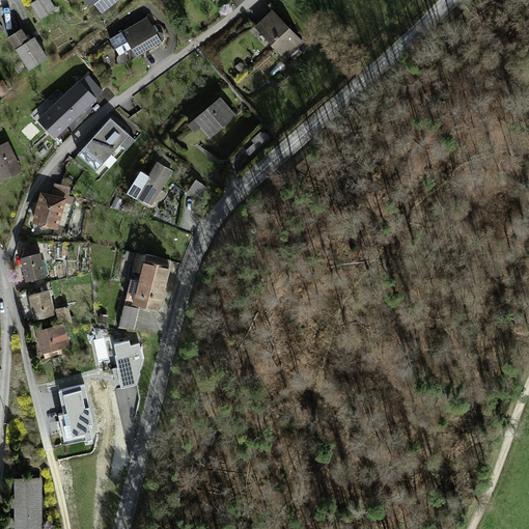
[(35,0),(29,5),(39,19),(53,8),(47,0),(35,0)]
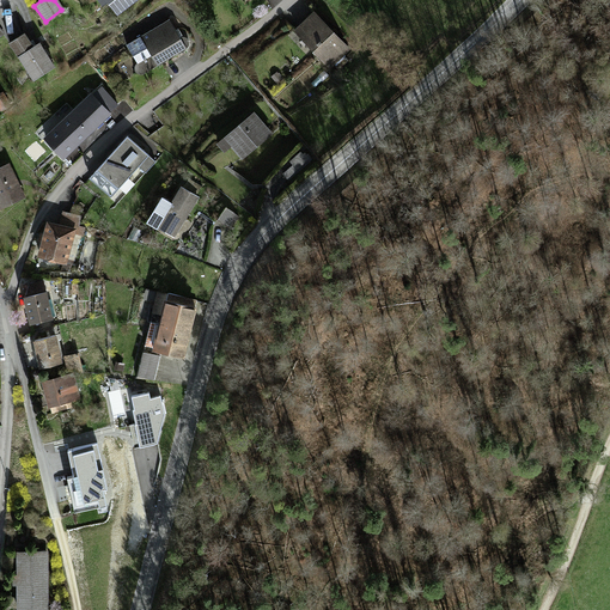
[(102,0),(116,14),(132,0),(102,0)]
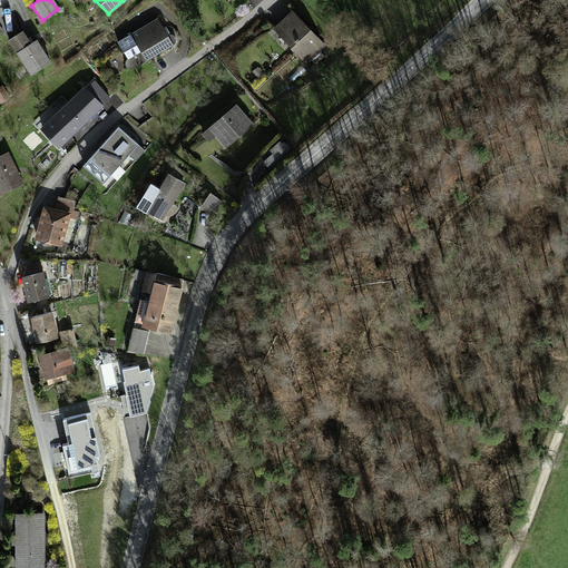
[(293,12),(275,29),(305,60),(323,43),(293,12)]
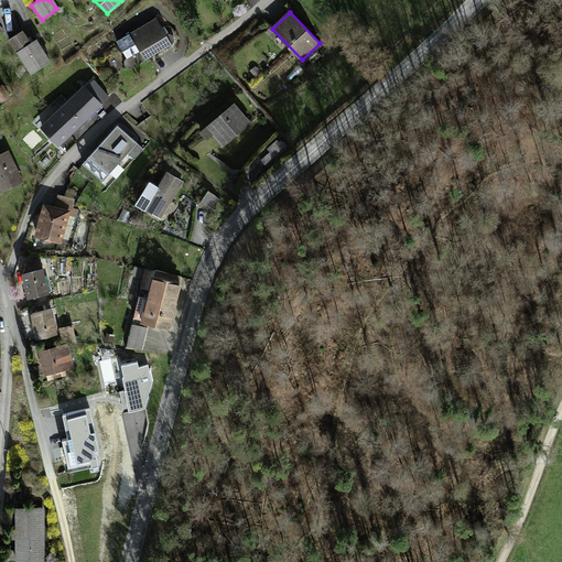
[(153,19),(129,33),(140,51),(144,60),(170,44),(153,19)]
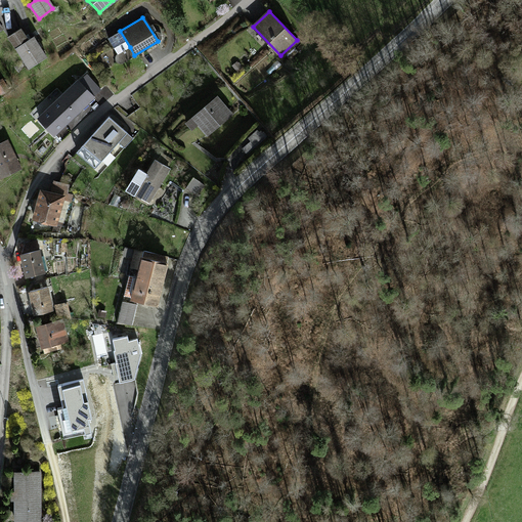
[(16,50),(28,42),(18,31),(7,38),(16,50)]
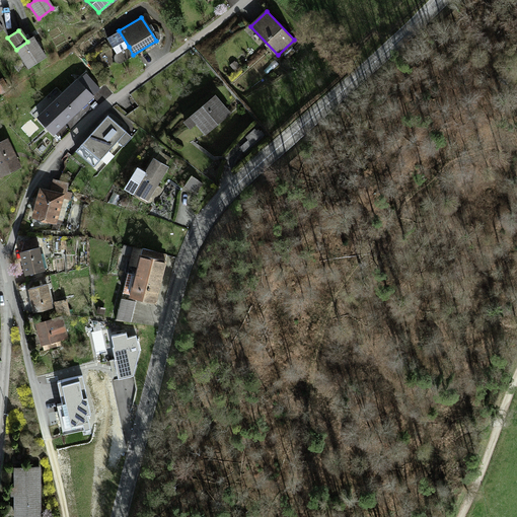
[(129,47),(119,30),(107,38),(117,54),(129,47)]
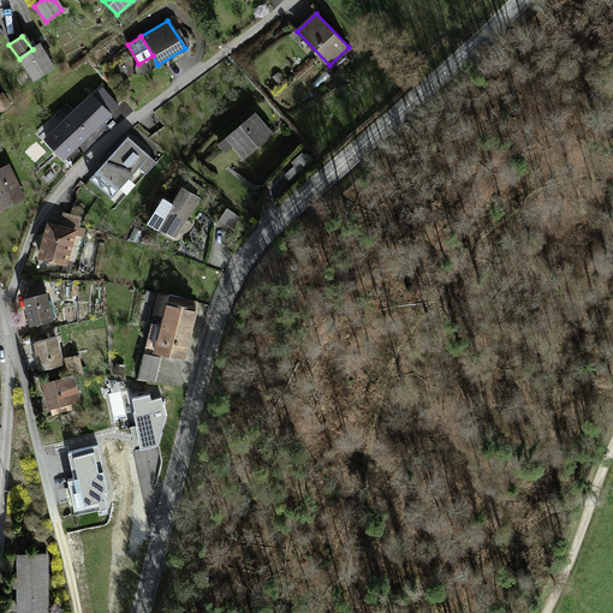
[(33,49),(19,59),(35,81),(54,67),(39,45),(33,49)]
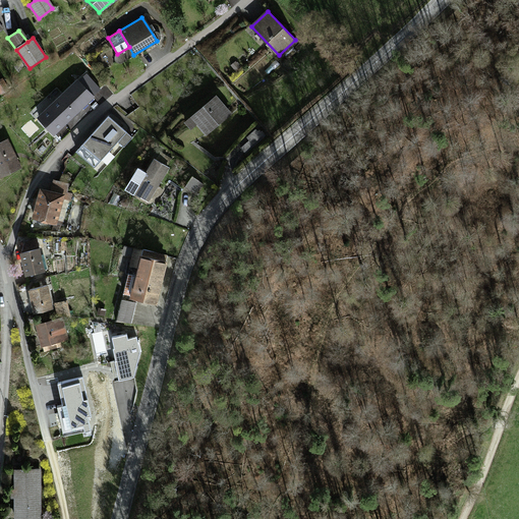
[(1,76),(0,77),(0,93),(8,87),(1,76)]
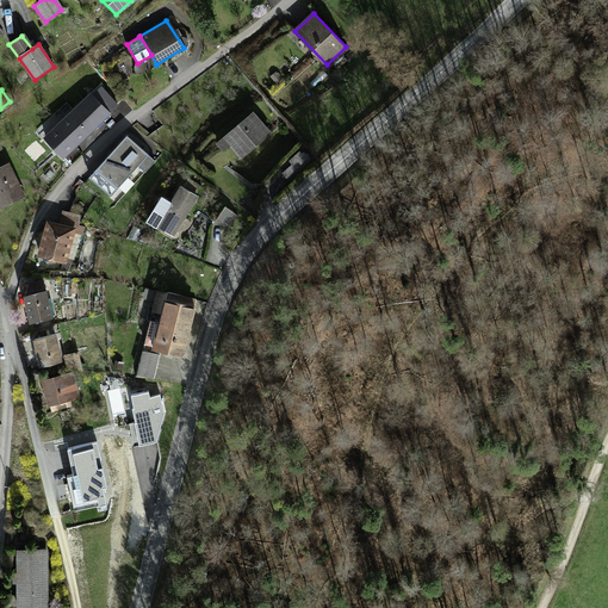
[(90,94),(44,138),(63,159),(110,115),(106,111),(113,104),(100,90),(92,97),(90,94)]
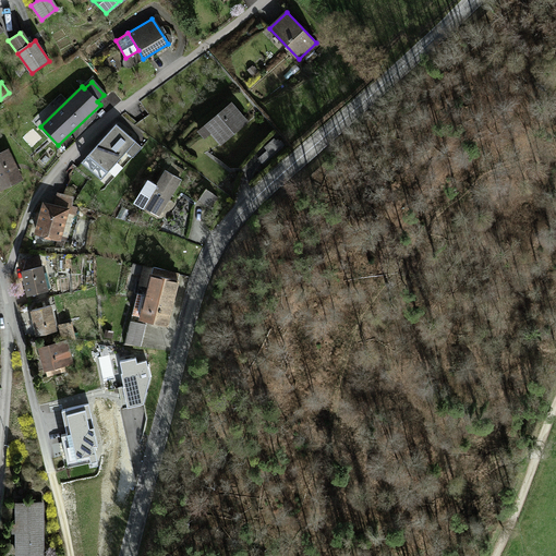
[(229,105),(198,131),(203,136),(208,132),(218,144),(244,121),(229,105)]
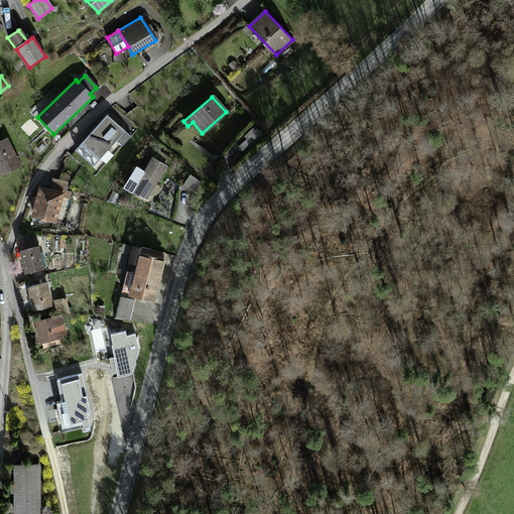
[(127,134),(105,115),(75,148),(97,168),(127,134)]
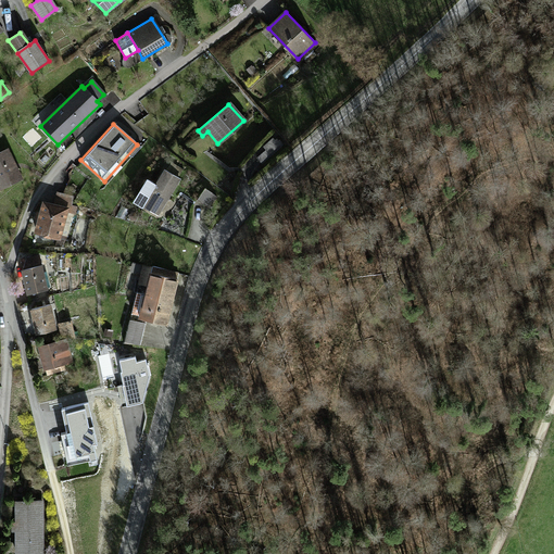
[(20,179),(7,150),(0,152),(0,187),(20,179)]
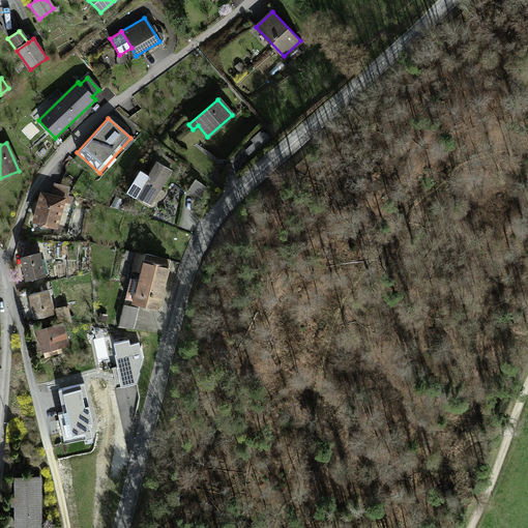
[(154,163),(136,197),(150,205),(170,171),(154,163)]
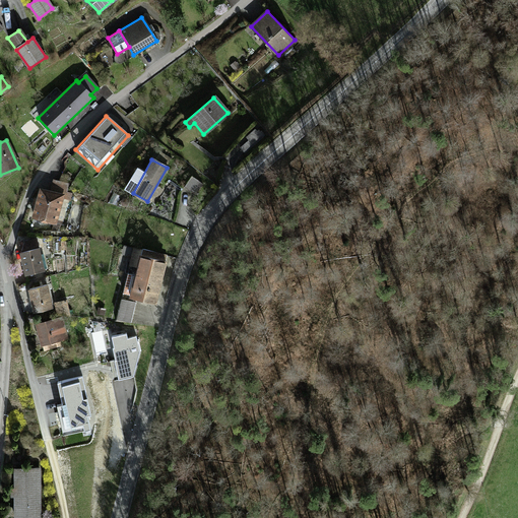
[(190,177),(184,186),(193,192),(199,183),(190,177)]
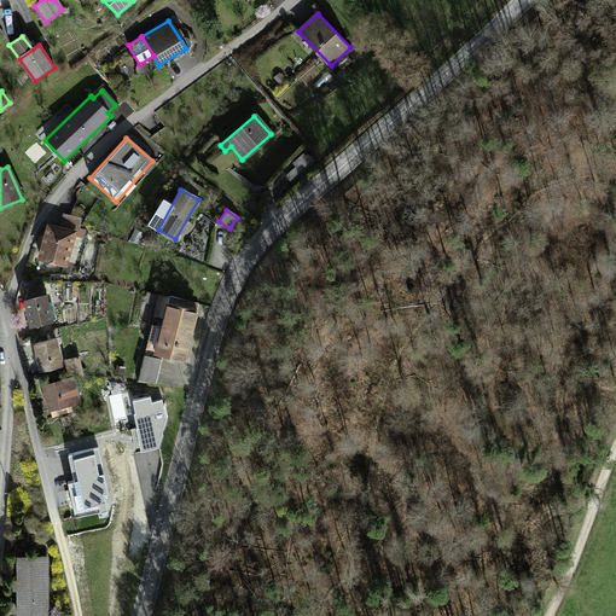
[(47,225),(39,260),(68,267),(76,232),(47,225)]
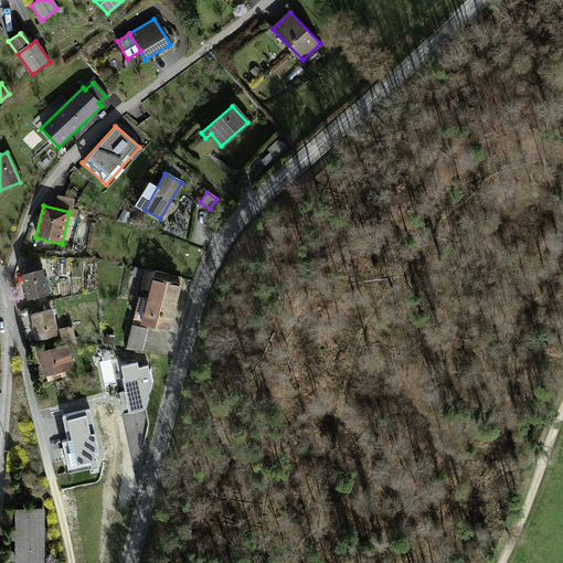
[(22,275),(38,272),(36,263),(20,266),(22,275)]
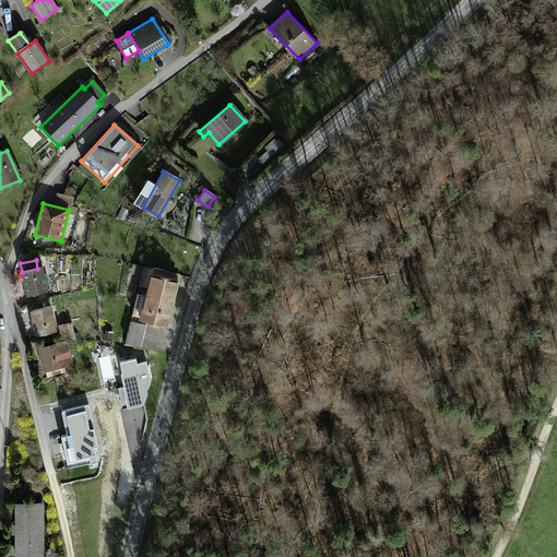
[(37,269),(22,272),(26,296),(47,293),(42,268),(37,269)]
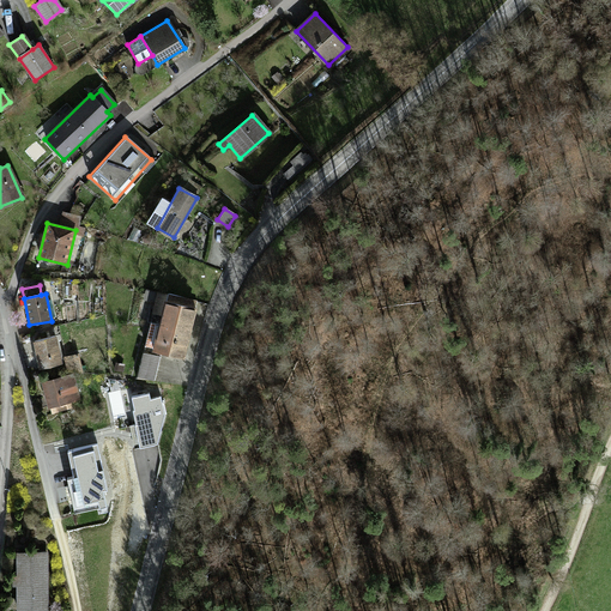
[(168,304),(157,351),(182,357),(194,310),(168,304)]
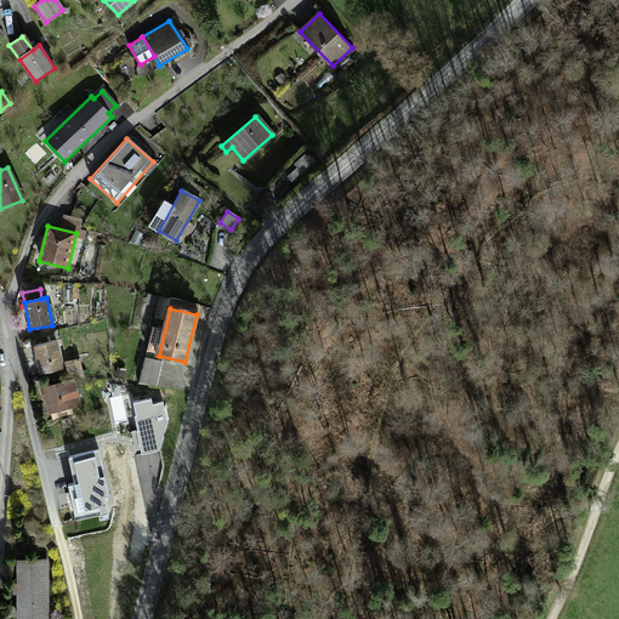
[(55,342),(35,347),(41,374),(61,370),(55,342)]
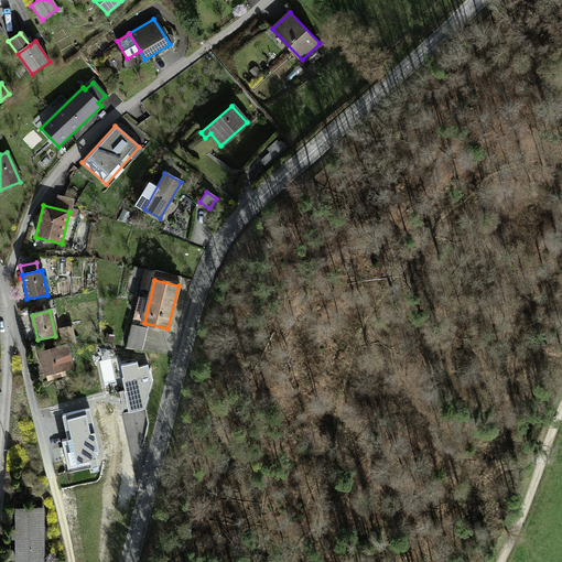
[(141,348),(144,327),(131,325),(128,346),(141,348)]
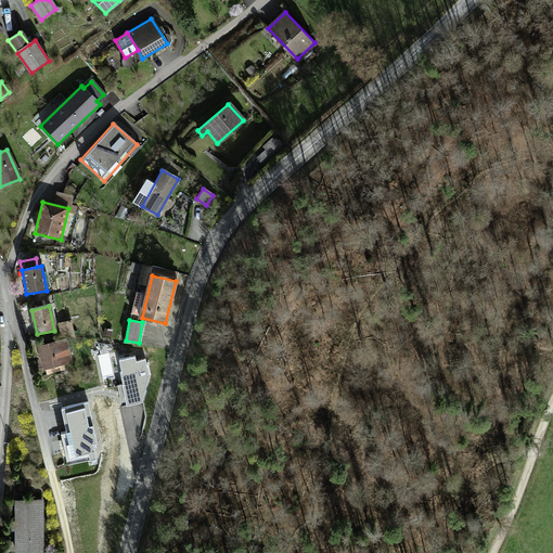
[(69,321),(59,322),(60,335),(71,335),(69,321)]
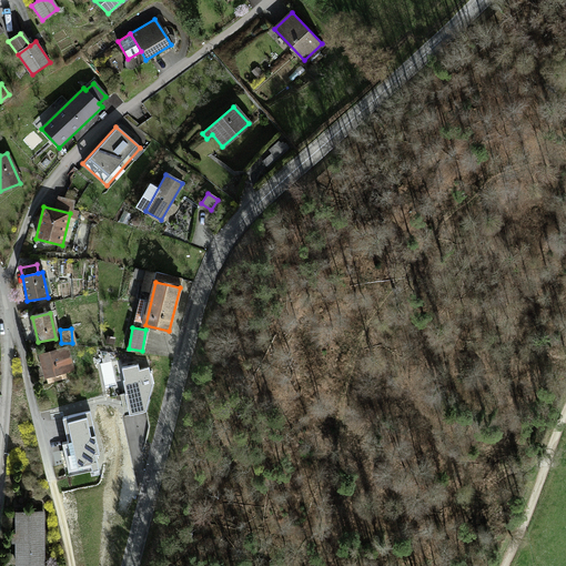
[(68,347),(39,355),(44,377),(64,372),(61,361),(71,359),(68,347)]
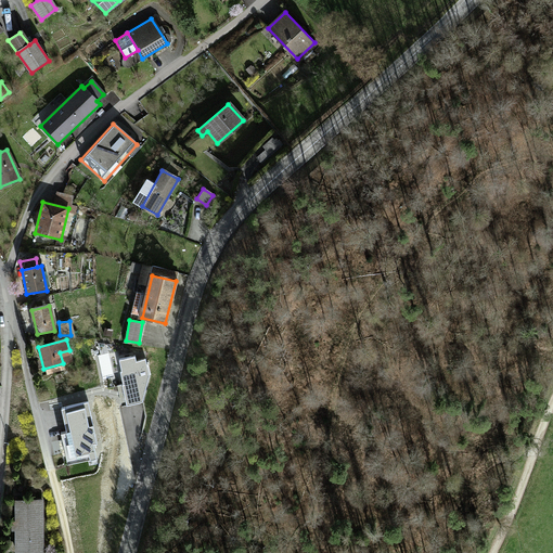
[(133,355),(115,358),(126,402),(140,399),(148,372),(144,356),(134,358),(133,355)]
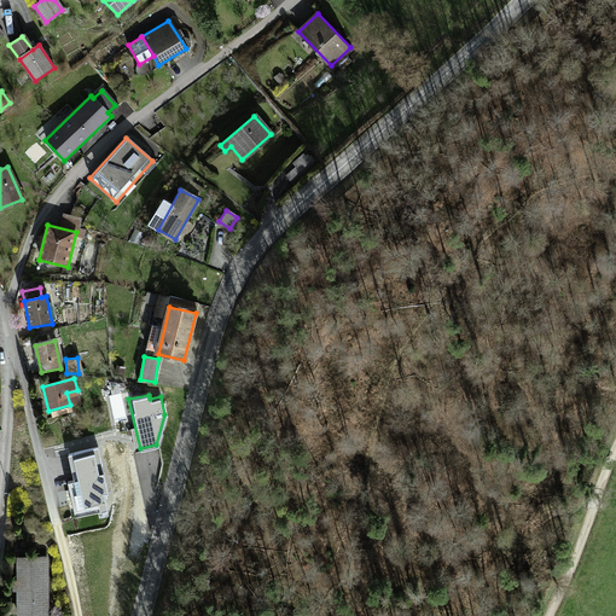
[(94,448),(68,454),(74,481),(67,482),(74,513),(104,507),(100,493),(104,492),(94,448)]
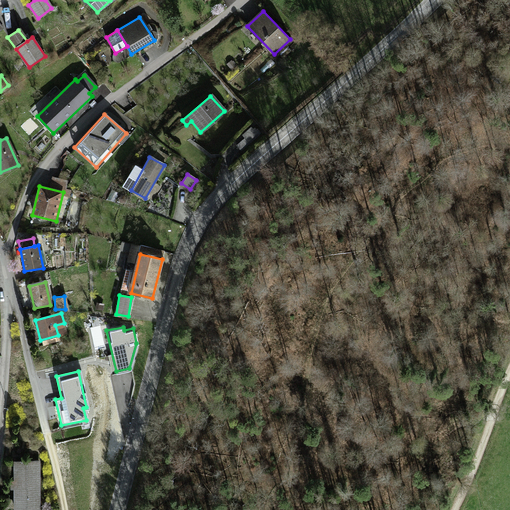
[(14,463),(13,509),(35,509),(36,463),(14,463)]
